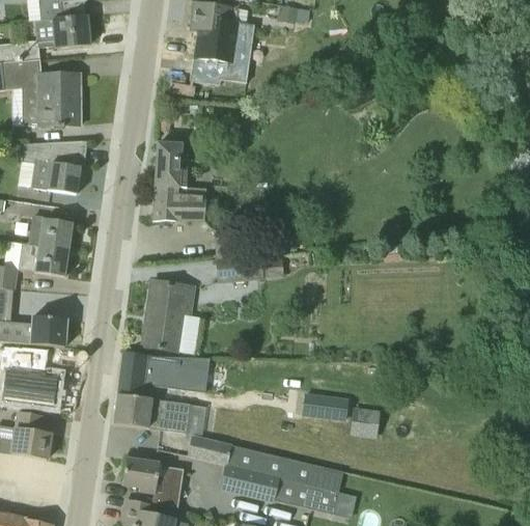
[(38,0),(40,19),(49,18),(86,14),(85,0),(38,0)]
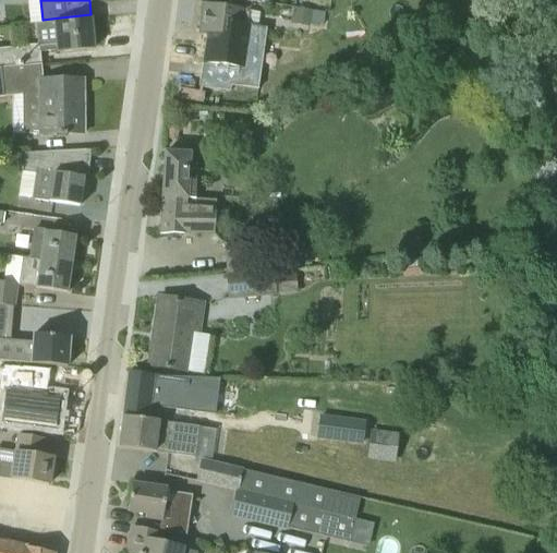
[(201,27),(230,32),(228,43),(247,46),(257,43),(261,26),(243,24),(245,7),(204,0),(201,27)]
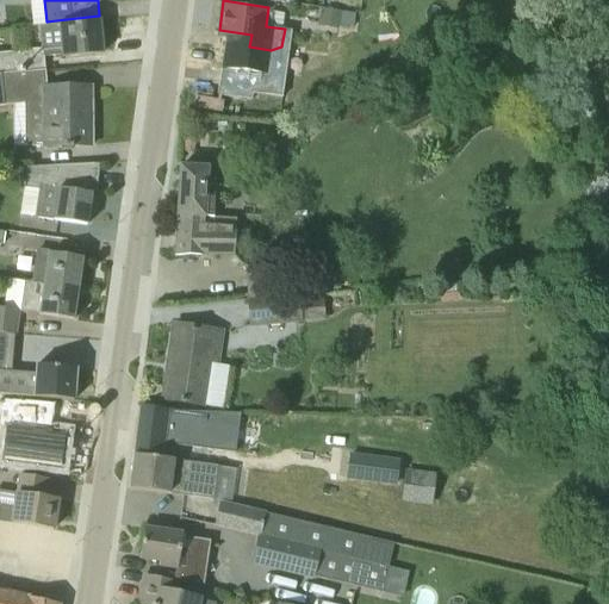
[(321,16),(340,18),(341,6),(322,4),(321,16)]
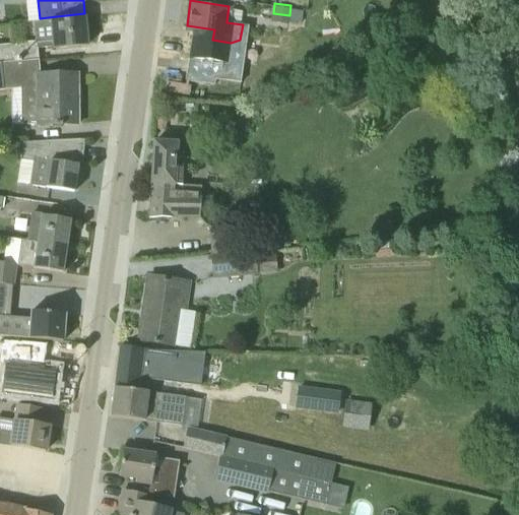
[(48,17),(40,18),(36,19),(38,37),(0,41),(1,54),(16,53),(17,55),(20,56),(21,60),(40,58),(38,45),(54,43),(54,47),(87,42),(84,13),(48,17)]
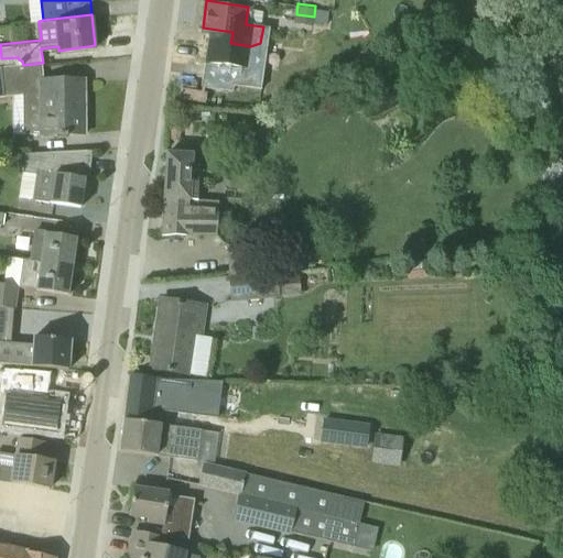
[(14,131),(30,131),(61,131),(61,133),(67,133),(67,130),(86,130),(85,76),(44,76),(43,63),(23,65),(22,61),(19,59),(18,57),(1,58),(0,44),(0,94),(14,93),(14,131)]
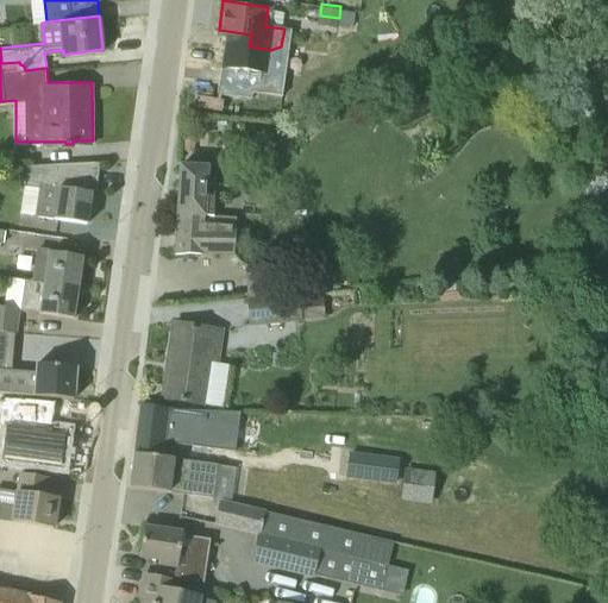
[(340,49),(314,54),(317,63),(343,57),(340,49)]
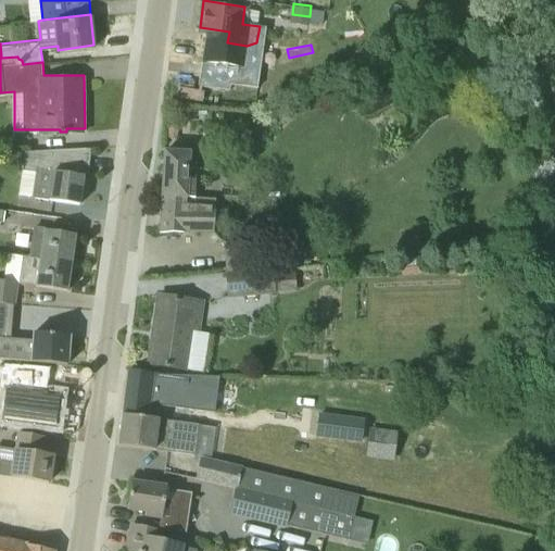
[(25,148),(25,149),(24,160),(23,166),(40,168),(36,195),(80,201),(84,173),(88,173),(91,145),(25,148)]
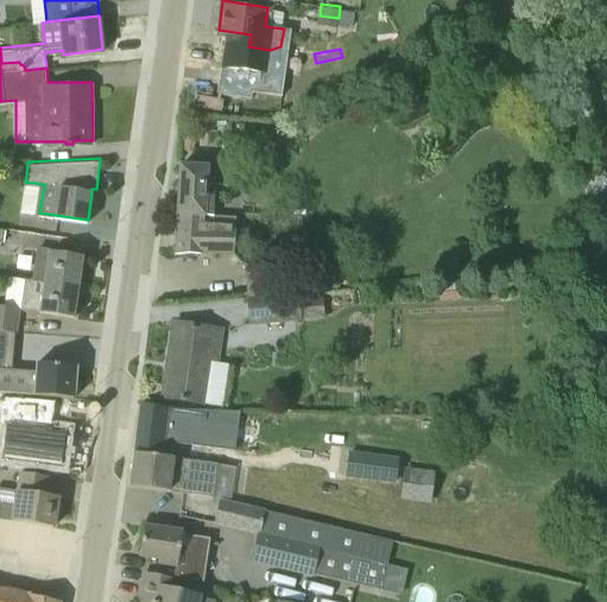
[(208,192),(209,163),(181,162),(176,249),(234,253),(238,225),(214,222),(217,192),(208,192)]
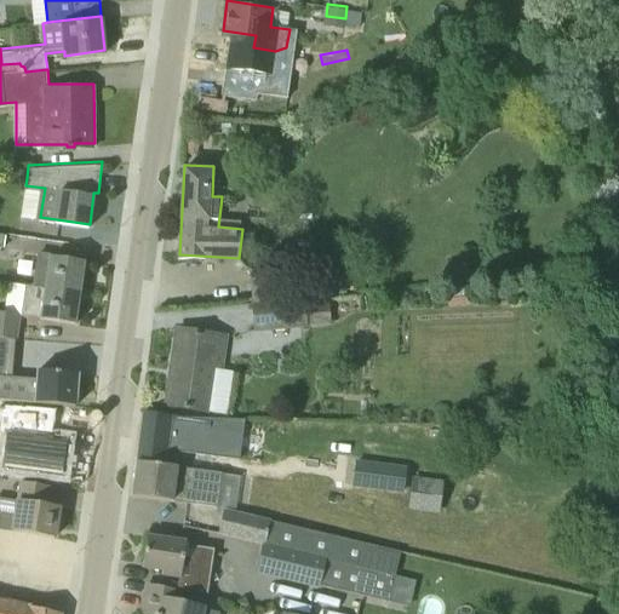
[(27,178),(28,166),(19,166),(18,177),(27,178)]
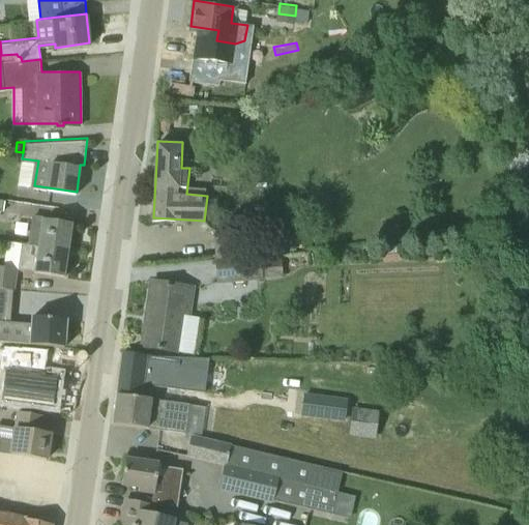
[(28,241),(39,242),(68,246),(72,220),(32,214),(28,241)]
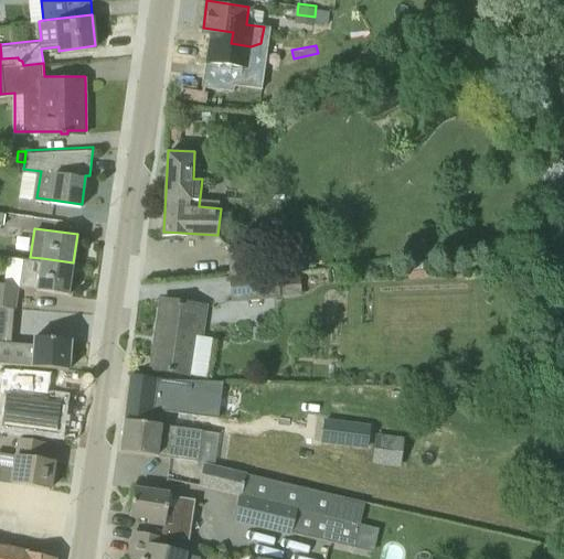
[(304,266),(316,265),(315,246),(301,247),(304,266)]
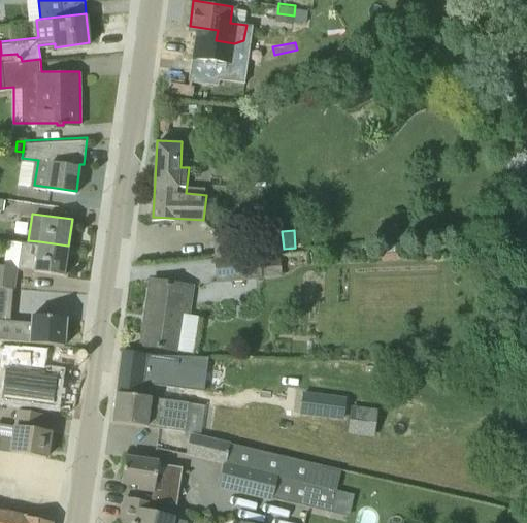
[(259,251),(268,250),(266,232),(255,234),(256,251),(259,251)]
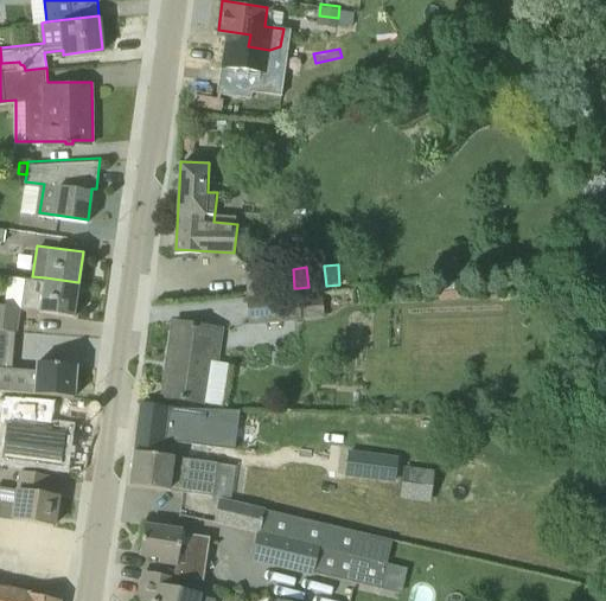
[(45,277),(32,276),(25,275),(20,305),(40,308),(74,313),(78,282),(45,277)]
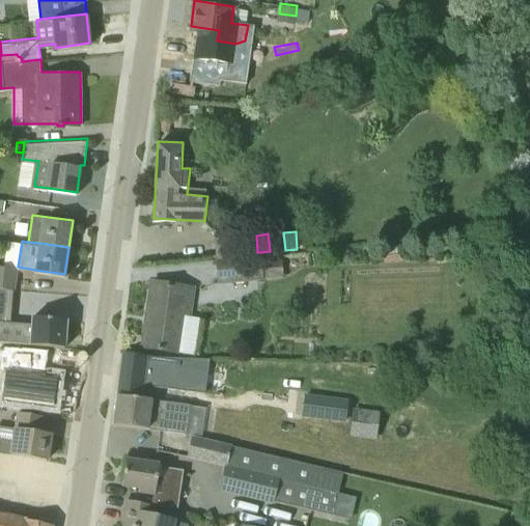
[(401,257),(399,242),(383,244),(385,259),(401,257)]
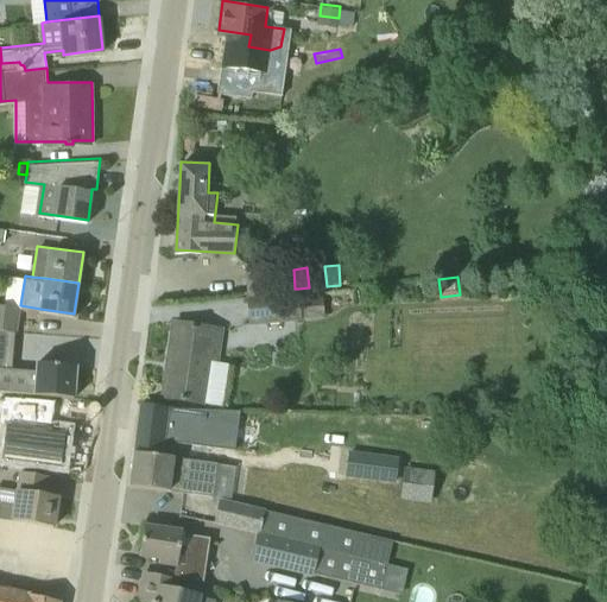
[(295,289),(247,293),(250,319),(302,315),(298,289),(295,289)]
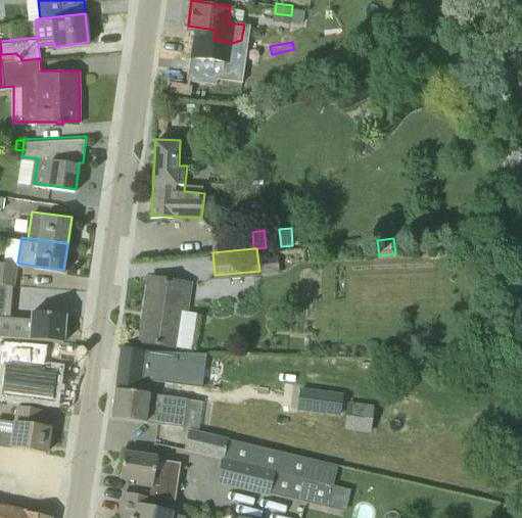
[(0,281),(13,283),(17,262),(0,259),(0,281)]
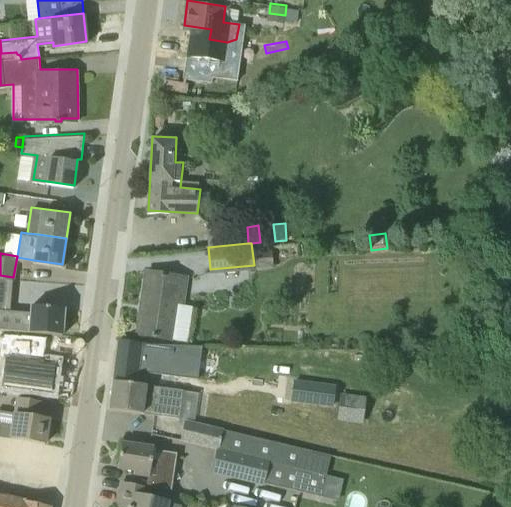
[(138,331),(174,336),(179,303),(185,303),(189,274),(147,268),(138,331)]
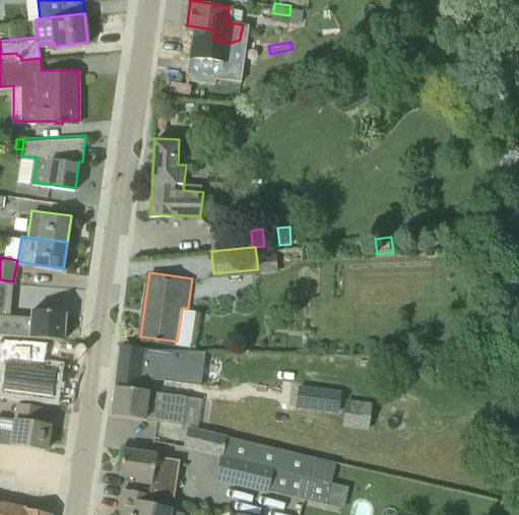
[(66,310),(31,308),(30,319),(0,316),(0,332),(64,337),(66,310)]
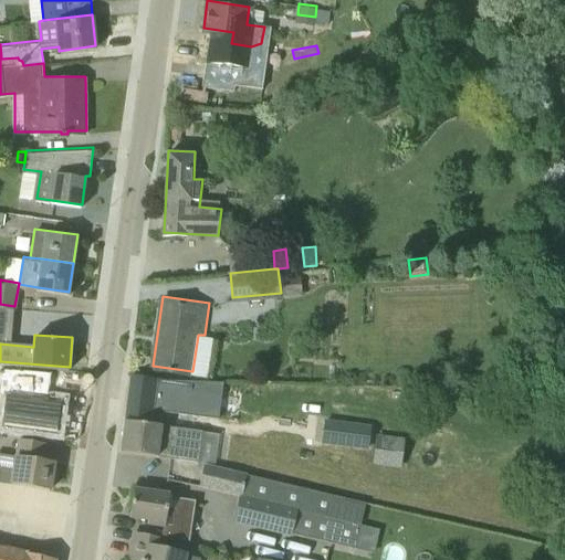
[(0,368),(0,421),(59,429),(63,399),(50,397),(53,368),(22,365),(22,371),(0,368)]
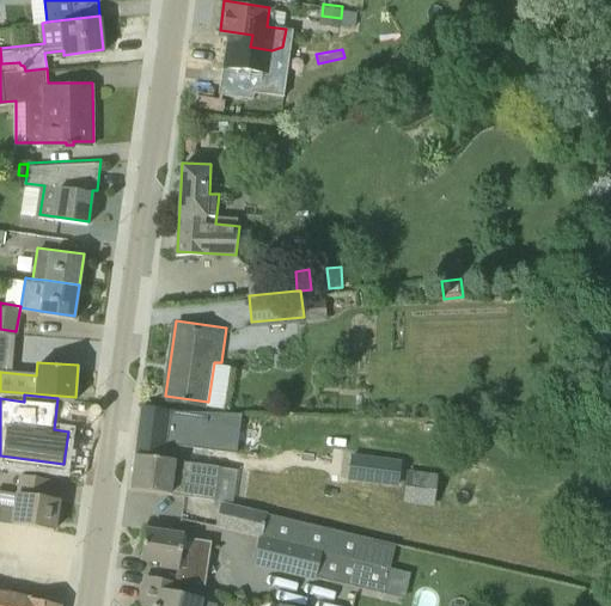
[(142,402),(135,452),(164,457),(164,455),(167,424),(182,427),(182,430),(202,432),(205,410),(185,408),(142,402)]
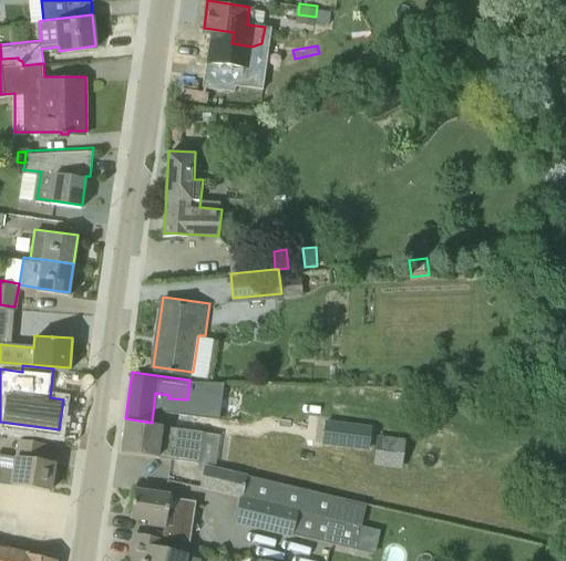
[(258,436),(299,437),(300,417),(259,415),(258,436)]
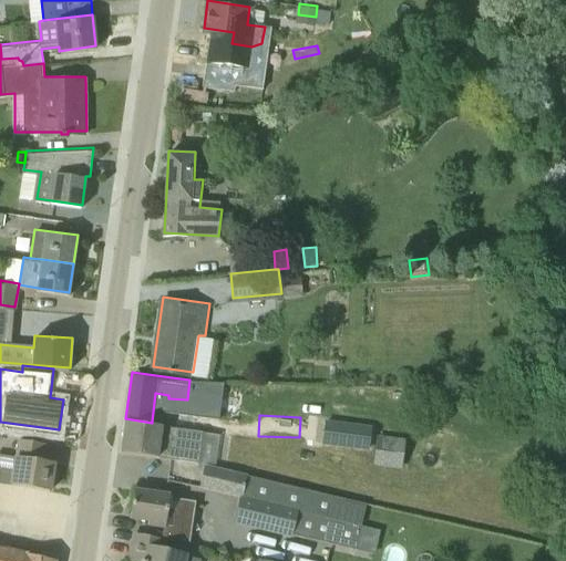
[(152,423),(125,418),(122,449),(177,457),(178,455),(198,459),(203,428),(152,422),(152,423)]
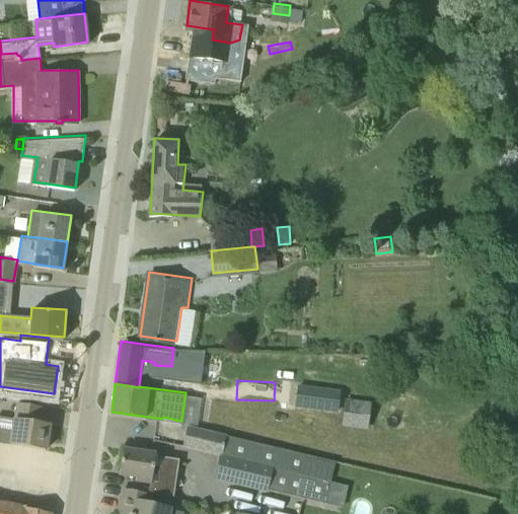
[(18,400),(16,416),(0,413),(0,439),(46,447),(48,434),(50,432),(51,427),(50,424),(50,421),(40,420),(43,404),(18,400)]
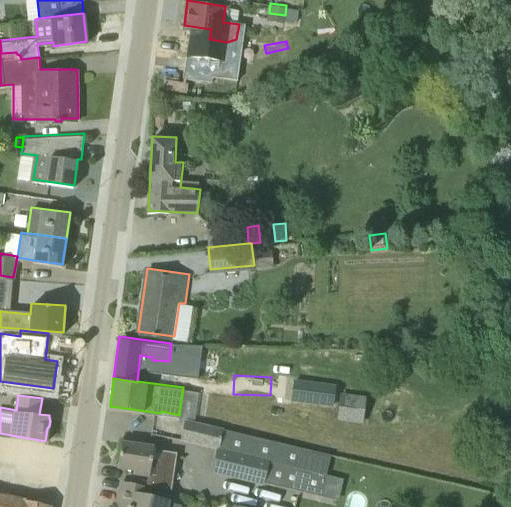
[(180,436),(218,444),(219,445),(224,425),(185,416),(180,436)]
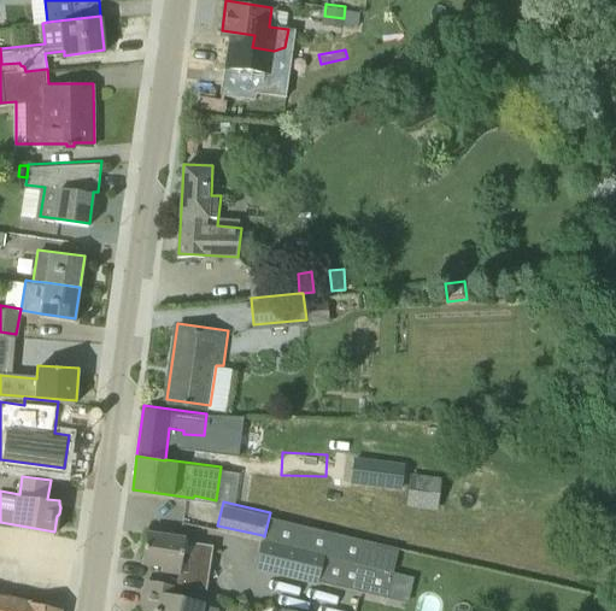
[(142,560),(163,563),(163,567),(201,571),(205,539),(147,529),(142,560)]
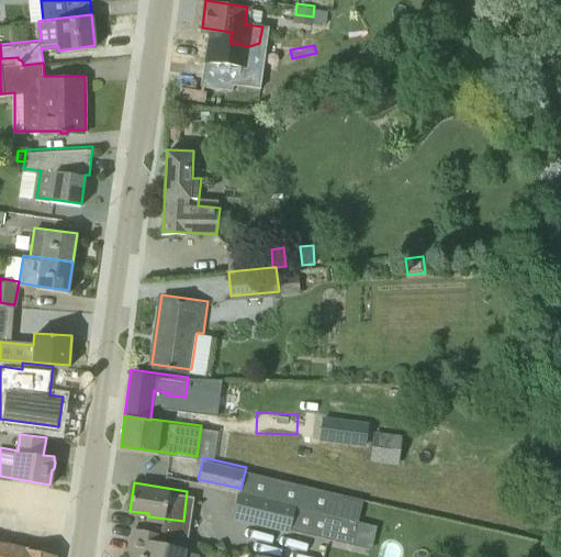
[(240,489),(239,488),(232,515),(290,530),(292,520),(323,527),(327,509),(240,489)]
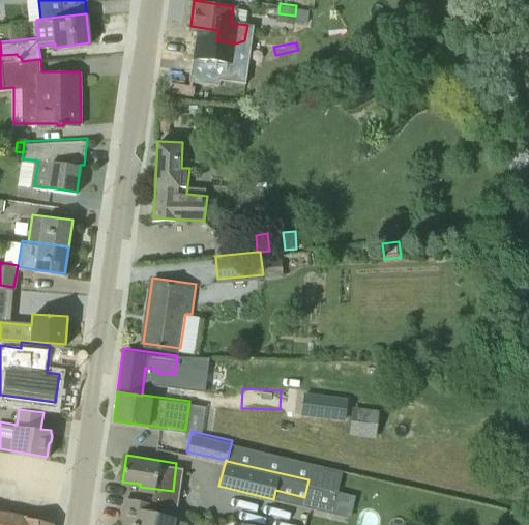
[(126,497),(121,520),(121,522),(135,524),(186,524),(188,520),(173,517),(174,515),(152,511),(153,503),(126,497)]
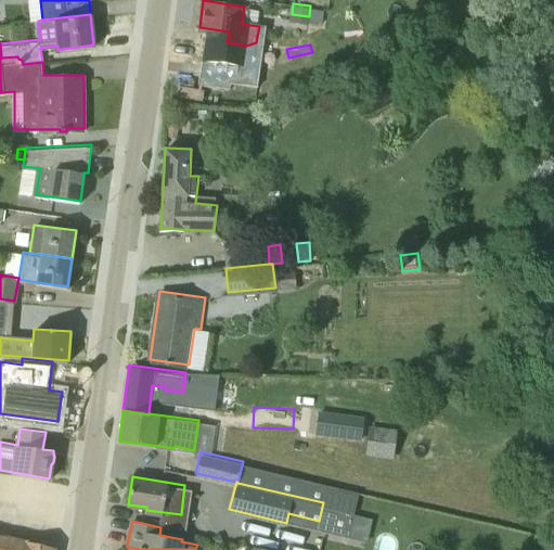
[(0,549),(55,549),(56,547),(0,533),(0,549)]
